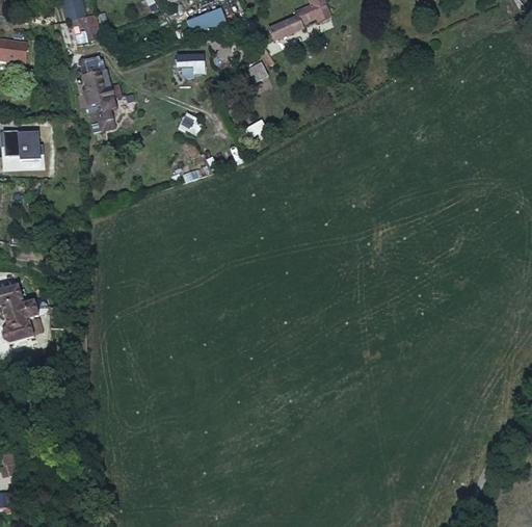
[(53,0),(59,21),(82,15),(78,0),(53,0)]
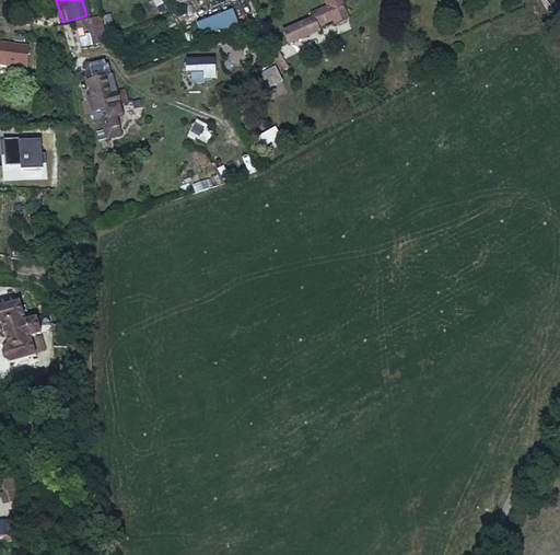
[(312,10),(314,16),(316,21),(334,13),(336,19),(349,12),(343,0),(329,0),(330,2),(312,10)]
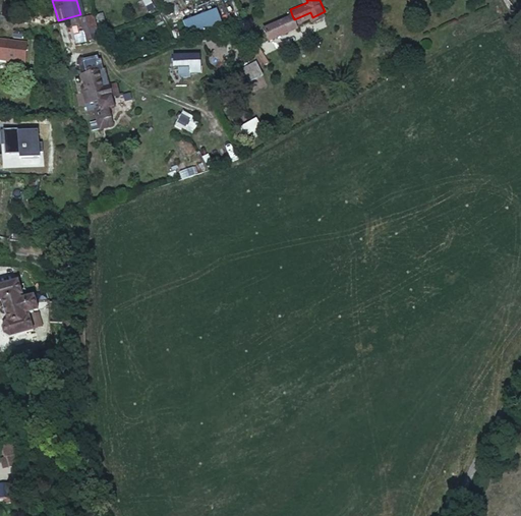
[(296,23),(294,19),(292,15),(266,26),(270,36),(296,23)]
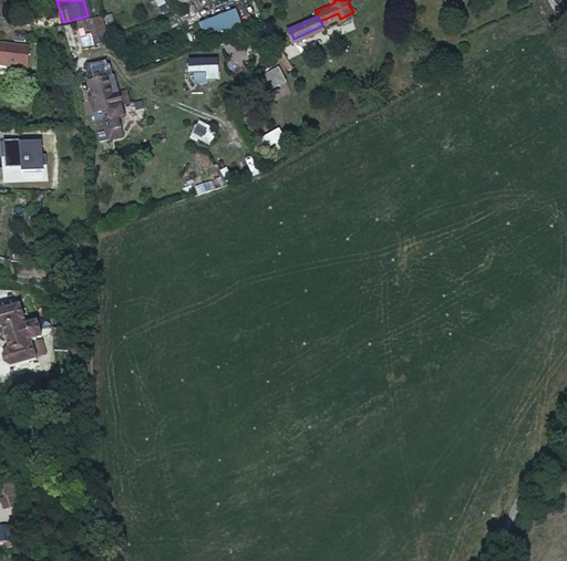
[(204,22),(197,24),(202,37),(228,26),(227,21),(207,29),(204,22)]
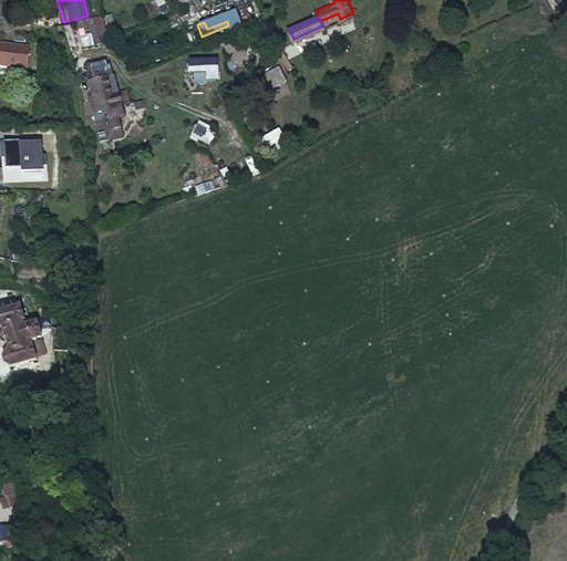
[(265,21),(250,27),(254,33),(267,28),(265,21)]
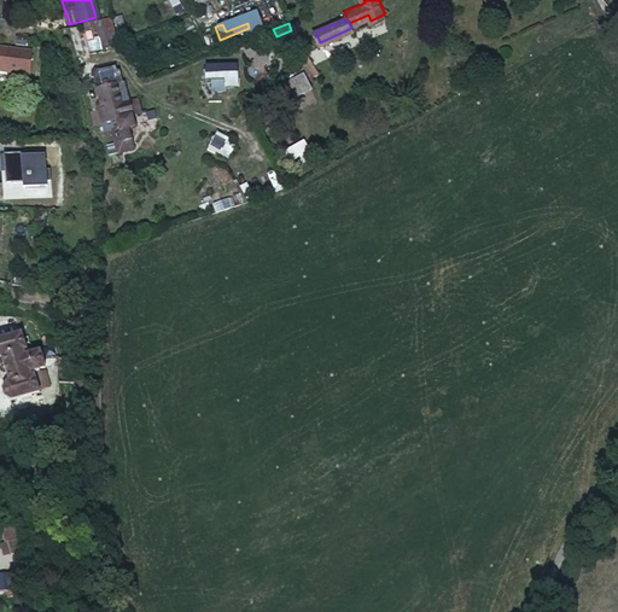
[(28,48),(0,46),(0,68),(27,70),(28,48)]
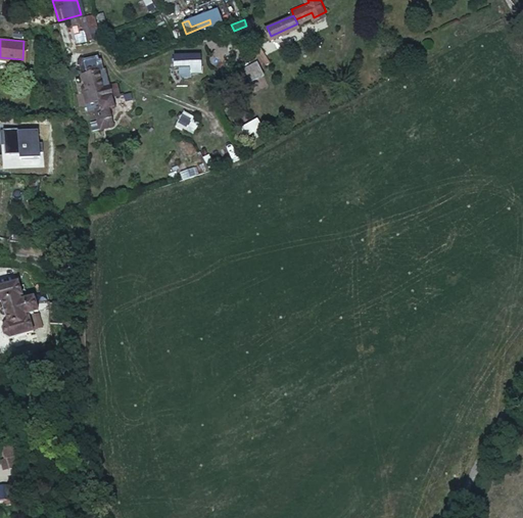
[(260,52),(256,55),(263,63),(267,59),(260,52)]
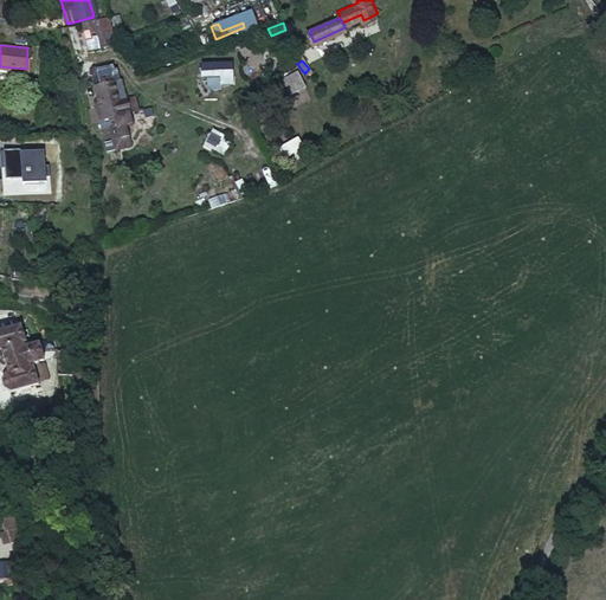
[(100,66),(81,72),(91,104),(95,103),(98,102),(102,114),(109,113),(107,108),(113,107),(110,98),(118,96),(115,85),(107,88),(100,66)]
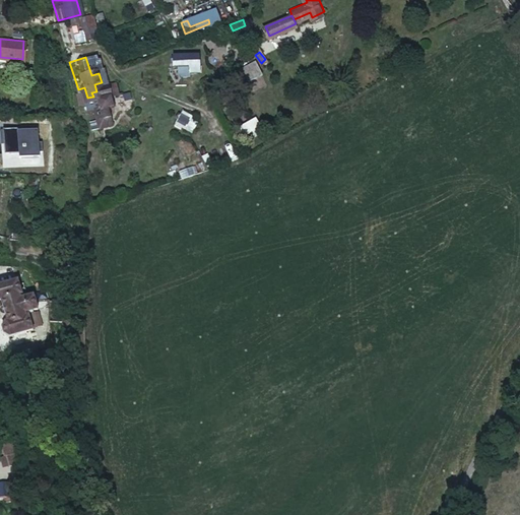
[(259,62),(244,67),(249,81),(264,75),(259,62)]
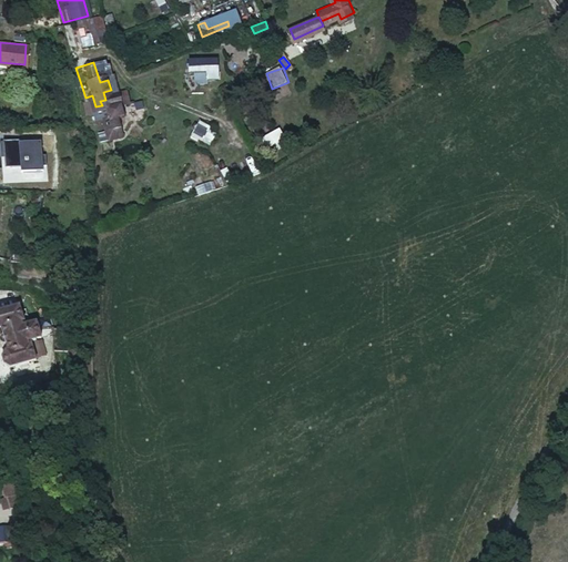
[(41,133),(0,135),(0,149),(0,153),(8,152),(9,163),(20,162),(21,166),(44,164),(41,133)]
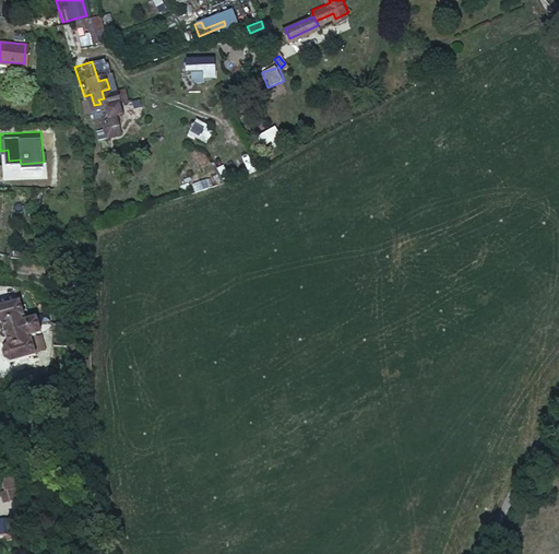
[(163,190),(181,184),(178,174),(159,181),(163,190)]
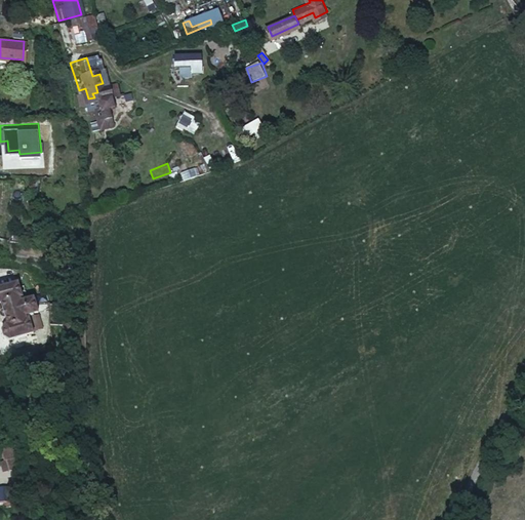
[(17,280),(0,285),(0,301),(1,301),(7,322),(4,323),(2,325),(2,328),(2,330),(4,334),(7,336),(9,337),(31,330),(28,316),(25,317),(25,316),(24,314),(26,313),(36,310),(32,295),(19,298),(18,296),(19,294),(22,293),(17,280)]
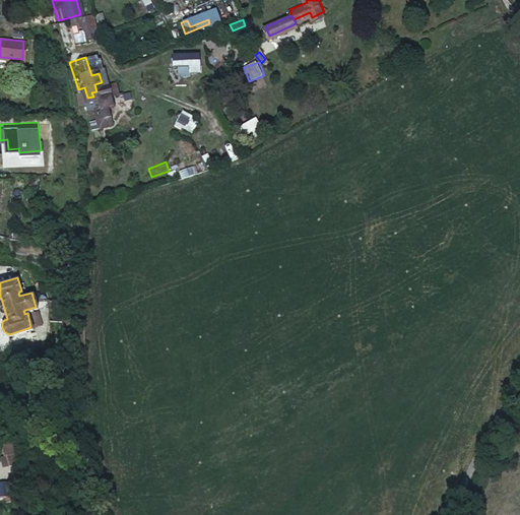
[(14,461),(22,457),(17,447),(20,445),(13,434),(0,441),(0,446),(5,455),(10,452),(14,461)]
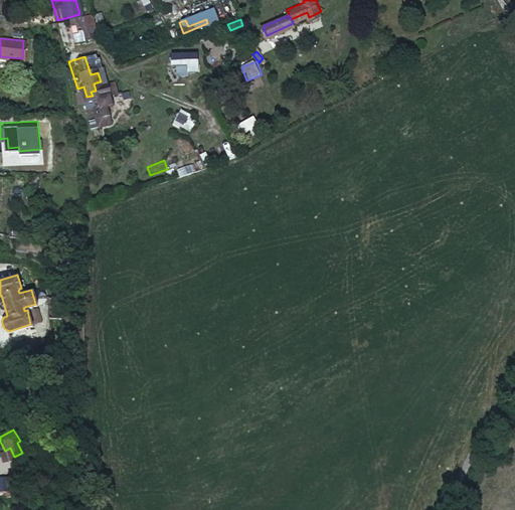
[(0,492),(4,493),(10,492),(9,479),(0,479),(0,492)]
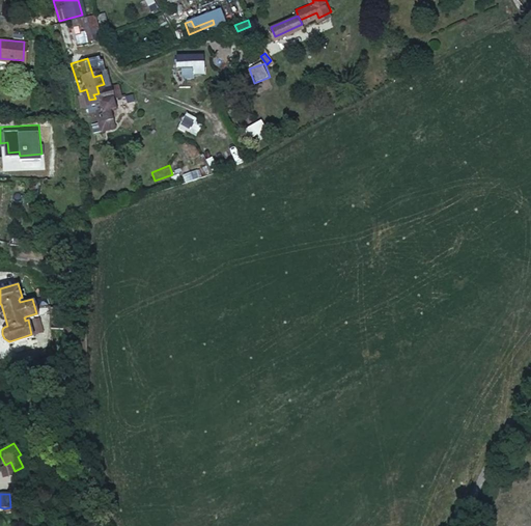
[(25,517),(23,507),(10,507),(4,508),(5,518),(25,517)]
